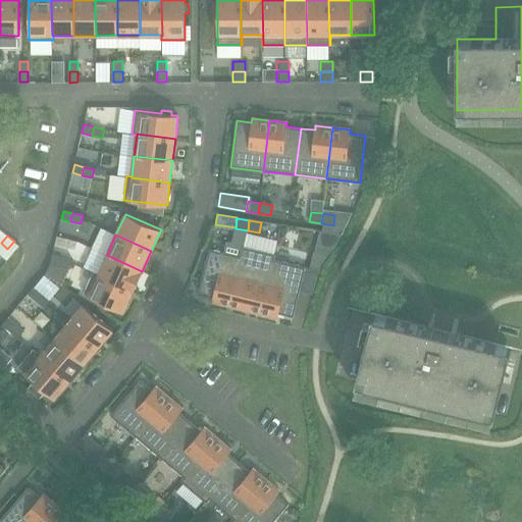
[(229,306),(244,247),(243,247),(240,256),(209,249),(198,294),(213,298),(212,302),(229,306)]
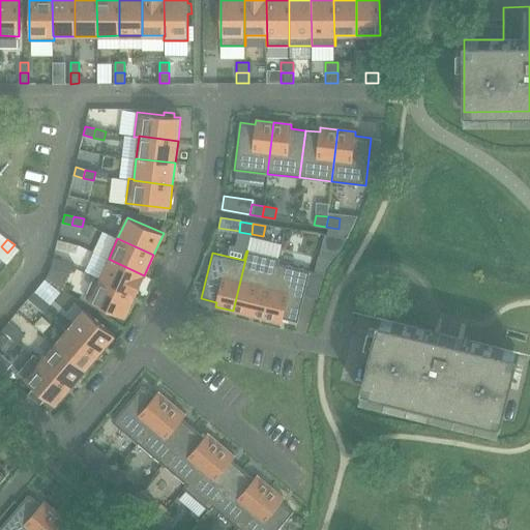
[(278,258),(247,251),(233,311),(249,315),(251,311),(264,314),(263,318),(264,319),(278,258)]
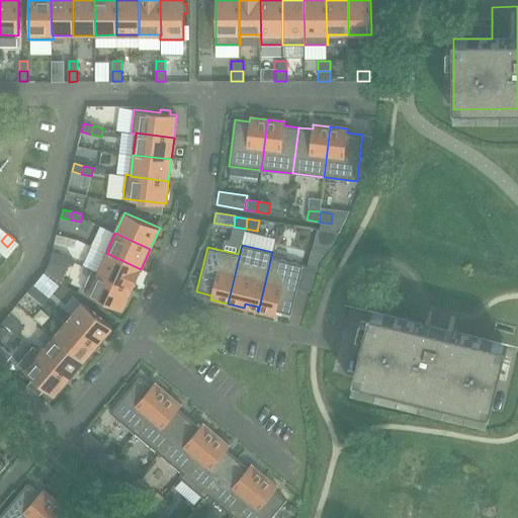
[(52,252),(50,260),(60,263),(62,254),(52,252)]
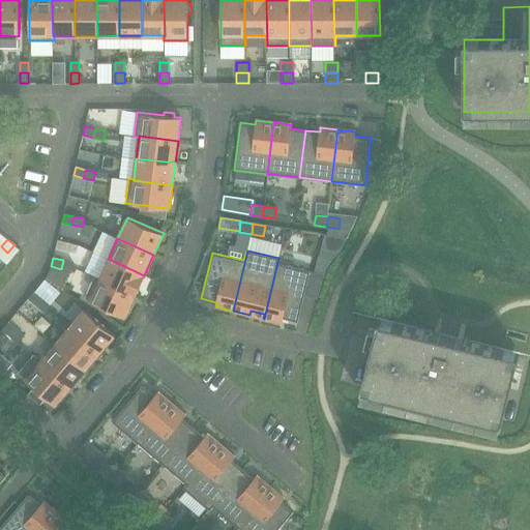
[(280,259),(278,258),(264,319),(282,323),(283,318),(297,322),(310,270),(278,263),(280,259)]
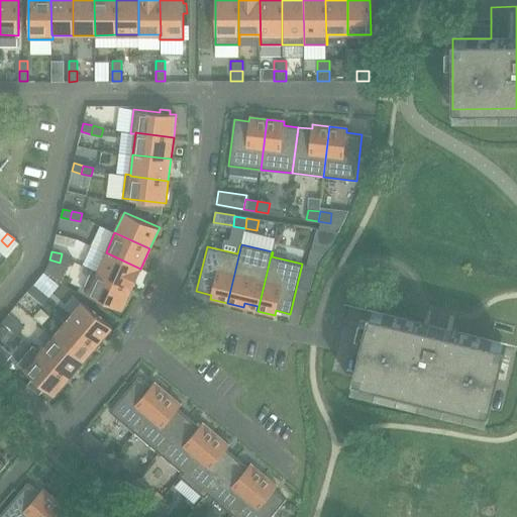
[(97,273),(131,288),(140,269),(106,252),(97,272),(97,273)]
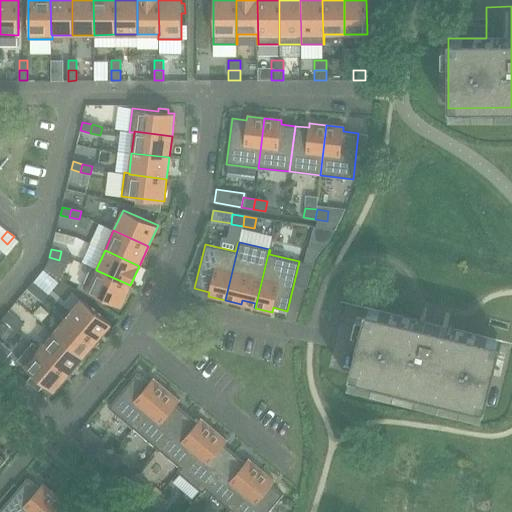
[(71,254),(61,251),(59,260),(69,262),(71,254)]
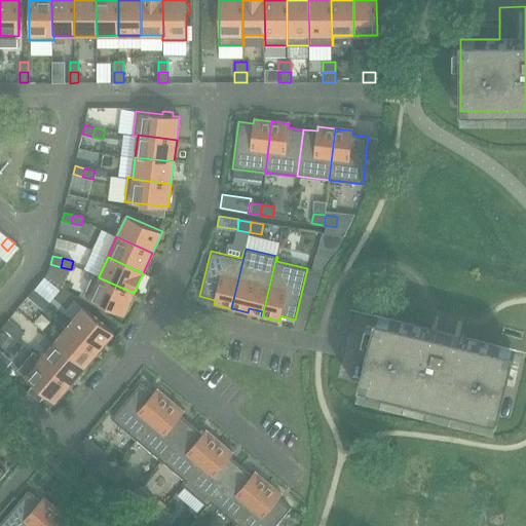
[(124,314),(134,293),(99,277),(99,276),(95,274),(84,296),(124,314)]
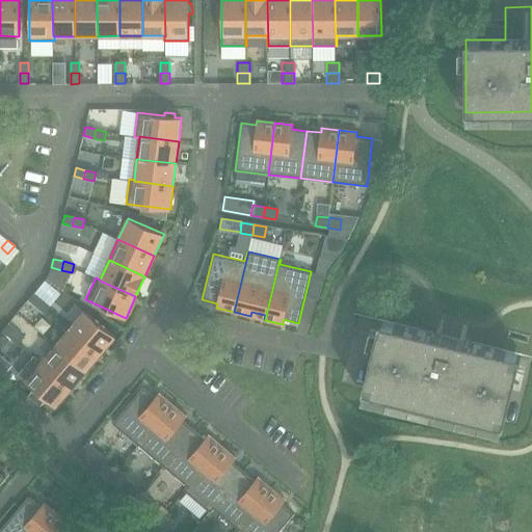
[(512,319),(401,291),(393,323),(379,320),(363,390),(504,424),(521,354),(505,350),(512,319)]
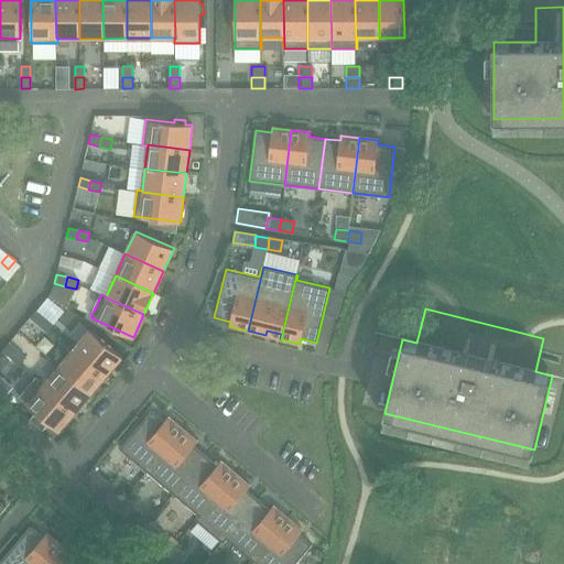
[(30,317),(39,325),(45,317),(36,311),(30,317)]
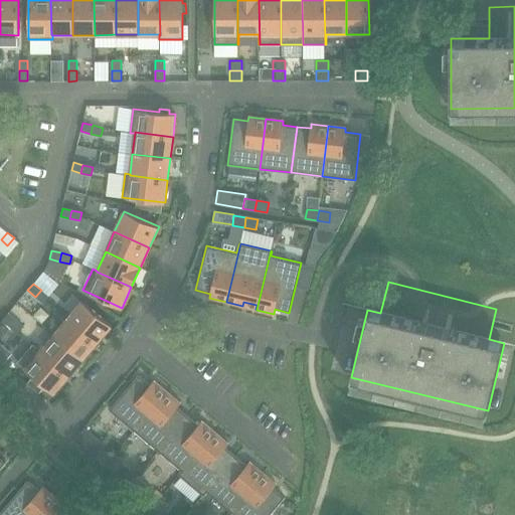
[(48,297),(41,290),(35,297),(43,303),(48,297)]
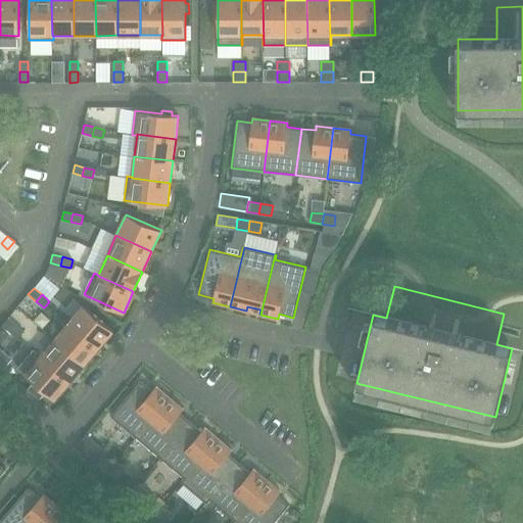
[(84,305),(68,323),(98,348),(113,331),(84,305)]
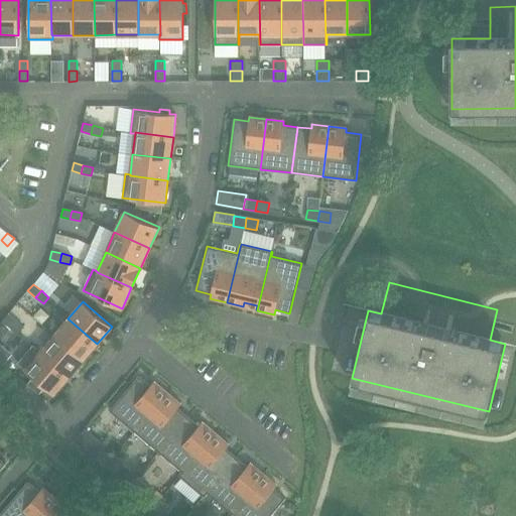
[(5,317),(0,323),(0,324),(7,331),(12,324),(5,317)]
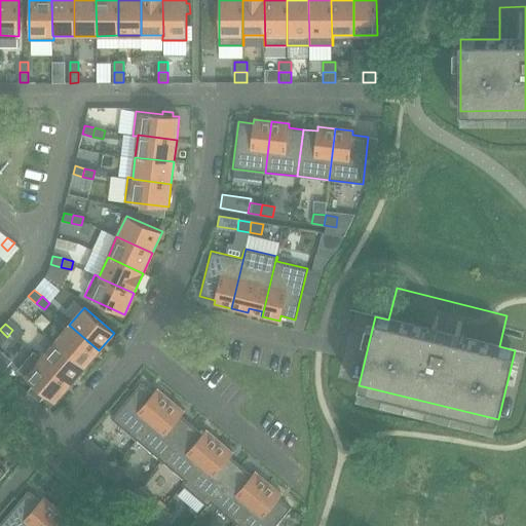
[(69,325),(54,342),(84,367),(99,350),(69,325)]
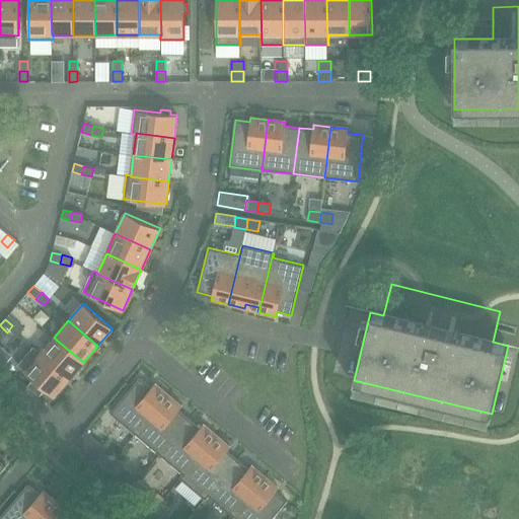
[(20,331),(12,325),(7,332),(15,339),(20,331)]
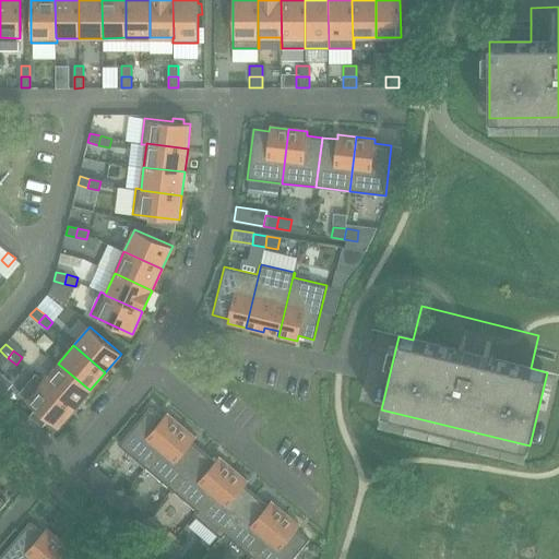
[(58,364),(44,380),(43,381),(74,408),(90,390),(58,364)]
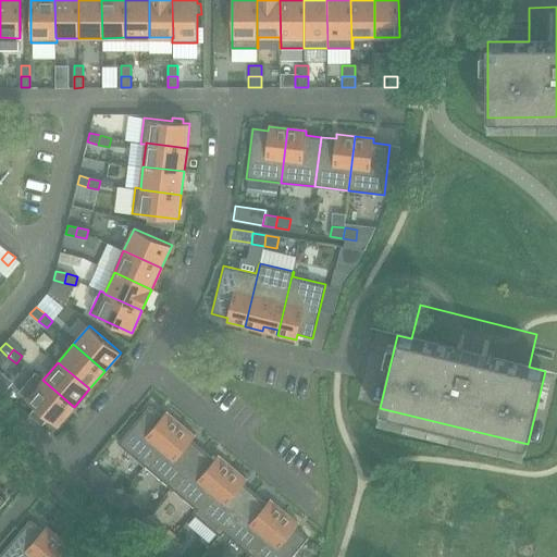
[(59,425),(74,407),(42,380),(44,379),(35,372),(19,392),(59,425)]
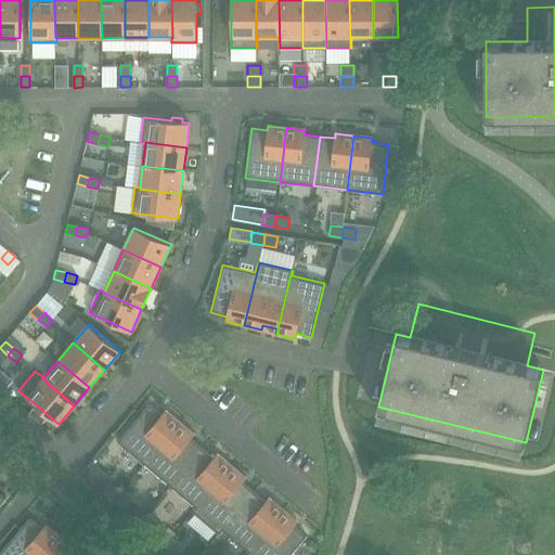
[(118,441),(144,464),(168,436),(180,422),(165,410),(163,414),(150,403),(118,441)]
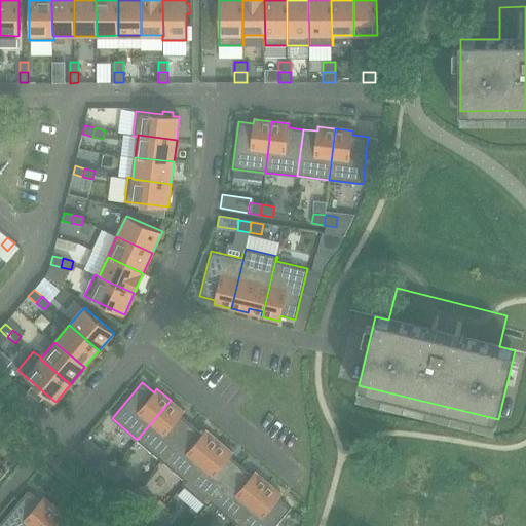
[(137,440),(161,460),(184,434),(191,424),(181,415),(184,412),(171,400),(159,413),(137,440)]
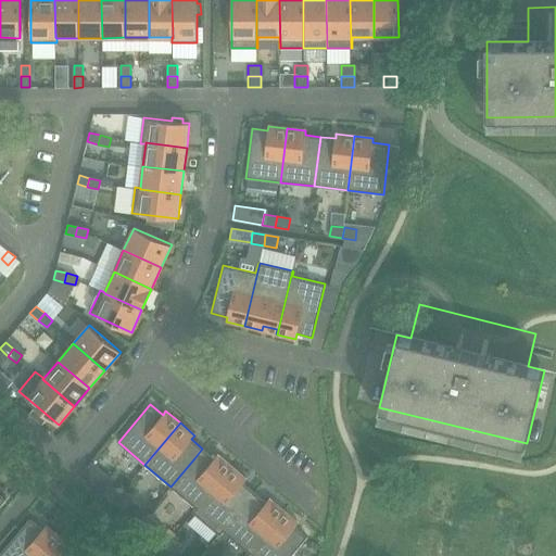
[(192,512),(193,513),(220,480),(231,467),(217,455),(214,458),(202,449),(194,458),(171,487),(196,507),(192,512)]
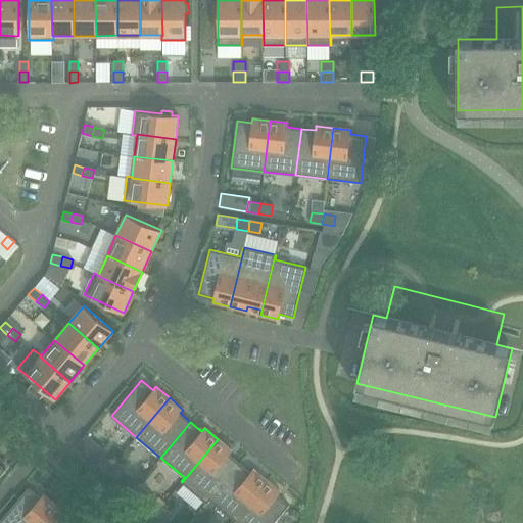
[(207,452),(182,482),(206,503),(232,472),(239,463),(229,454),(232,450),(218,439),(207,452)]
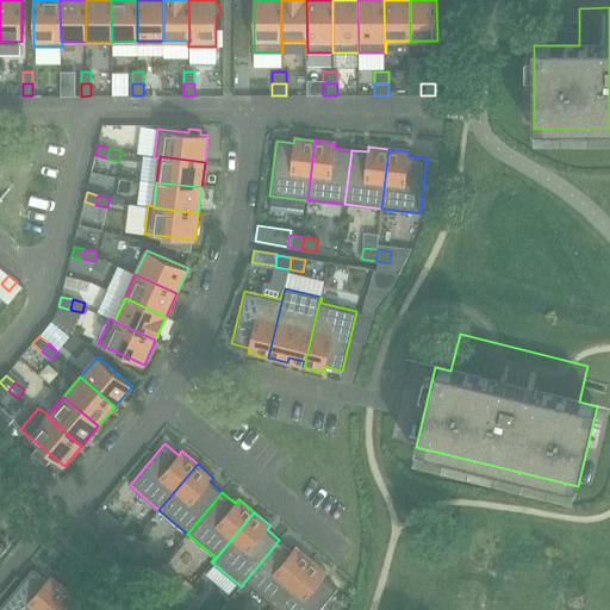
[(120,533),(113,542),(124,551),(132,542),(120,533)]
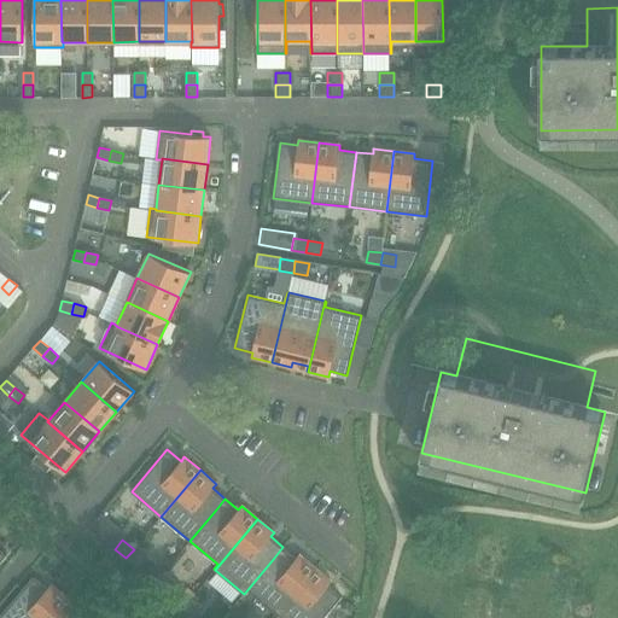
[(274,558),(244,594),(245,595),(249,590),(277,613),(303,582),(315,567),(299,554),(296,558),(283,547),(274,558)]
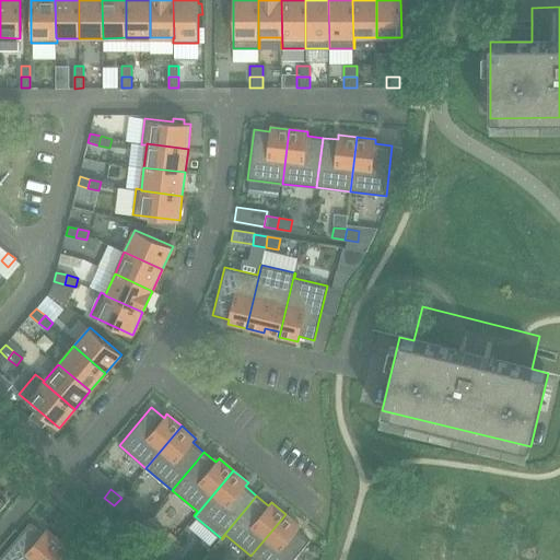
[(131,506),(121,498),(114,505),(124,514),(131,506)]
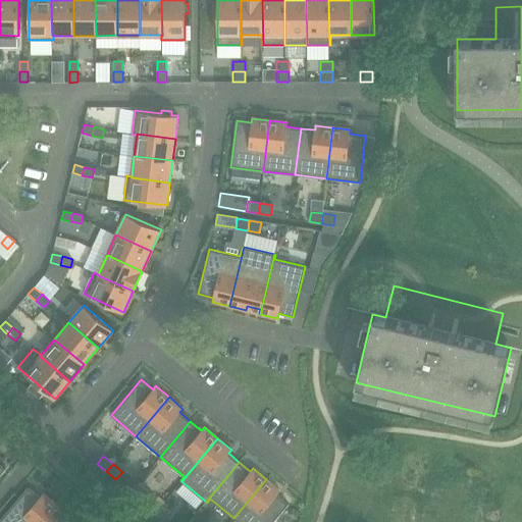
[(256,491),(233,518),(238,521),(272,521),(289,504),(277,494),(279,490),(266,479),(256,491)]
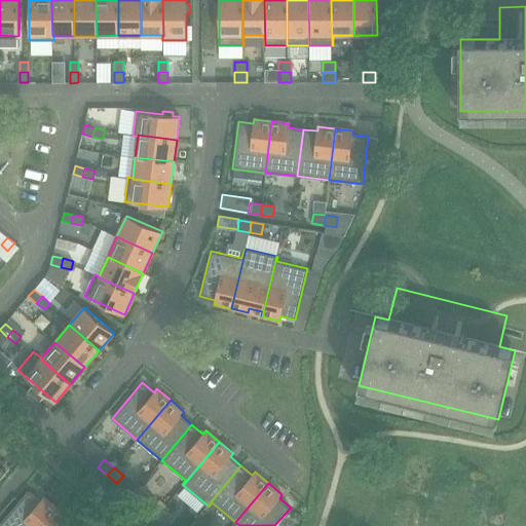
[(0,524),(0,525),(41,525),(57,509),(43,496),(40,500),(28,490),(0,524)]
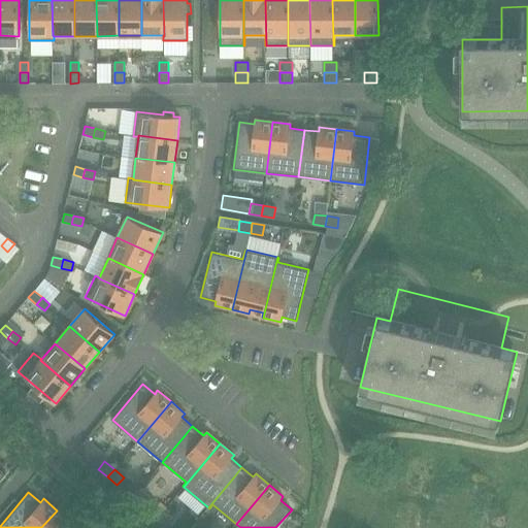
[(147,510),(157,519),(163,510),(154,502),(147,510)]
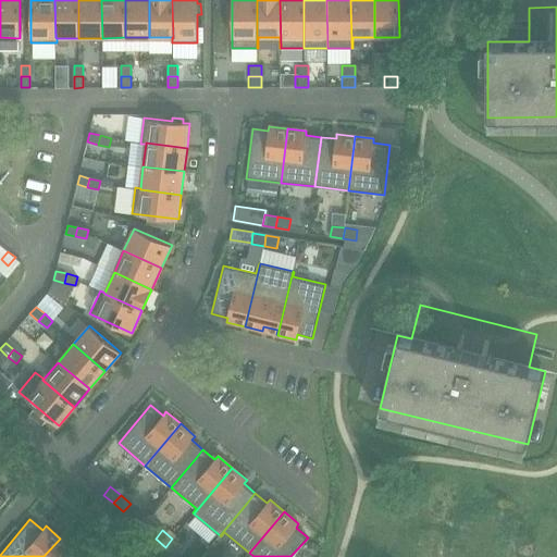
[(74,551),(60,539),(44,556),(74,556),(71,554),(74,551)]
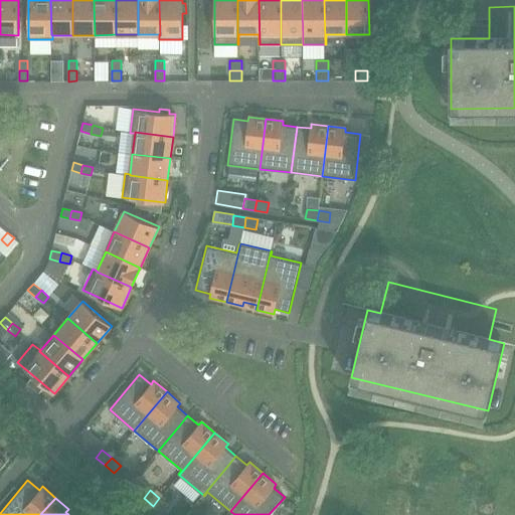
[(159,498),(153,506),(162,513),(168,506),(159,498)]
